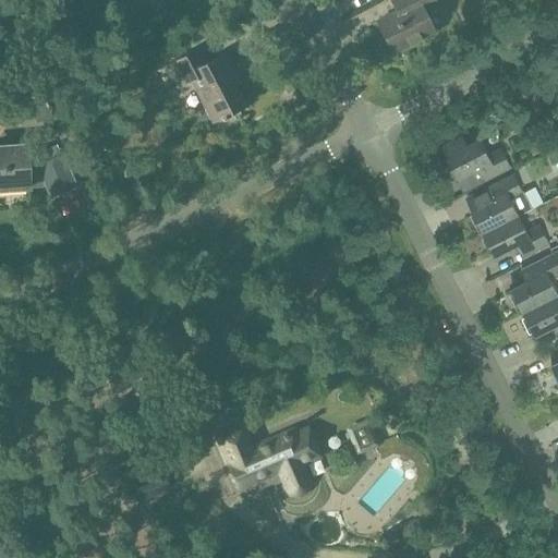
[(399,0),(404,9),(377,23),(393,53),(434,33),(424,12),(437,5),(434,0),(399,0)]
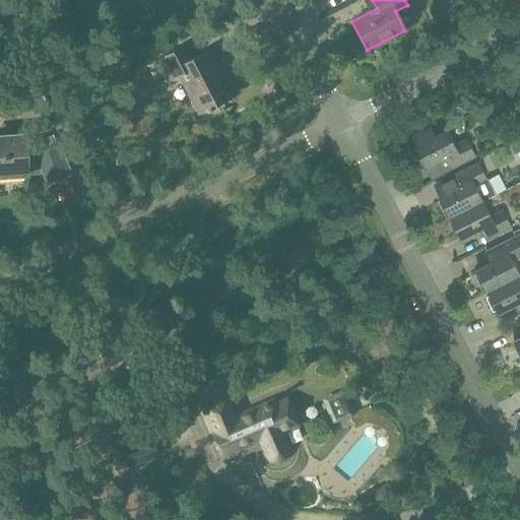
[(186,46),(160,59),(172,80),(180,75),(199,114),(229,99),(213,69),(216,67),(208,52),(193,60),(186,46)]
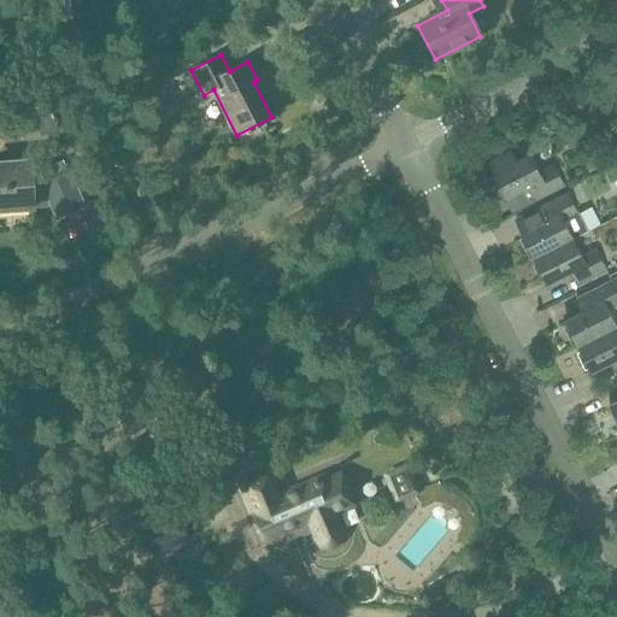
[(511,151),(487,163),(506,199),(529,187),(535,200),(565,186),(554,164),(540,171),(532,153),(517,162),(511,151)]
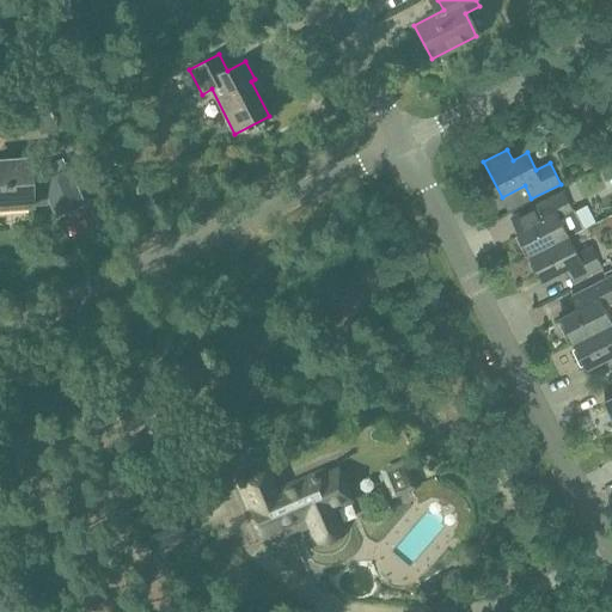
[(586,171),(598,165),(589,150),(577,155),(586,171)]
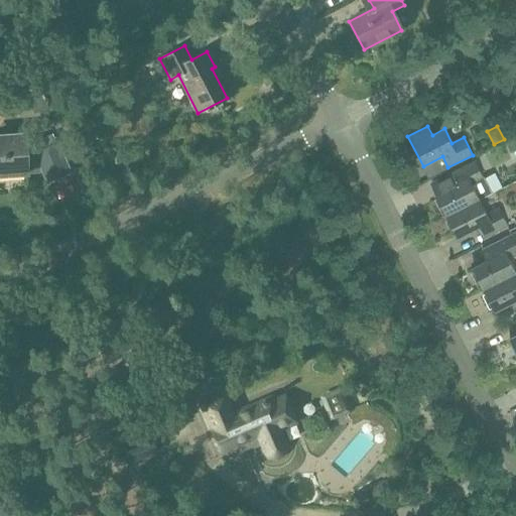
[(515,135),(506,140),(511,151),(515,149),(515,135)]
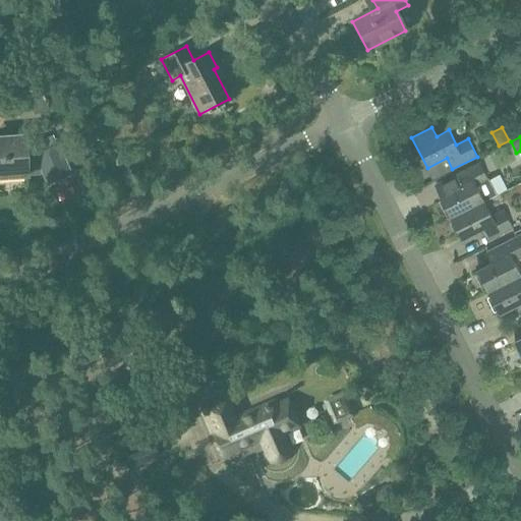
[(58,146),(36,156),(24,157),(22,137),(0,139),(0,176),(44,173),(48,182),(70,173),(58,146)]
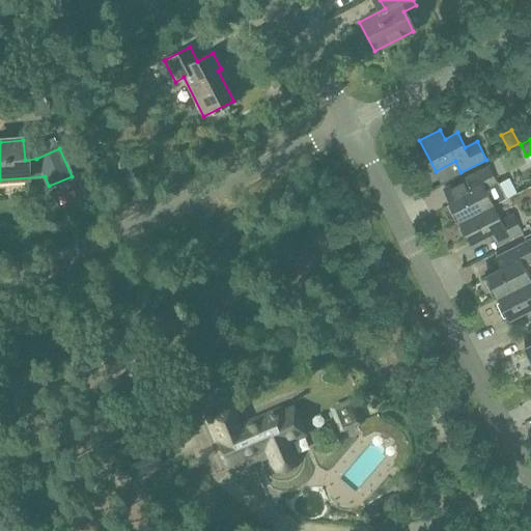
[(449,199),(451,203),(448,205),(455,219),(458,218),(460,222),(494,204),(506,198),(490,165),(464,178),(469,190),(449,199)]
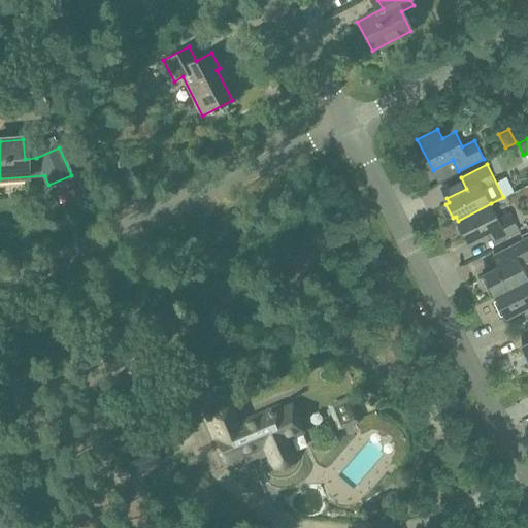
[(499,219),(491,203),(458,221),(469,242),(489,232),(494,243),(520,231),(510,212),(499,219)]
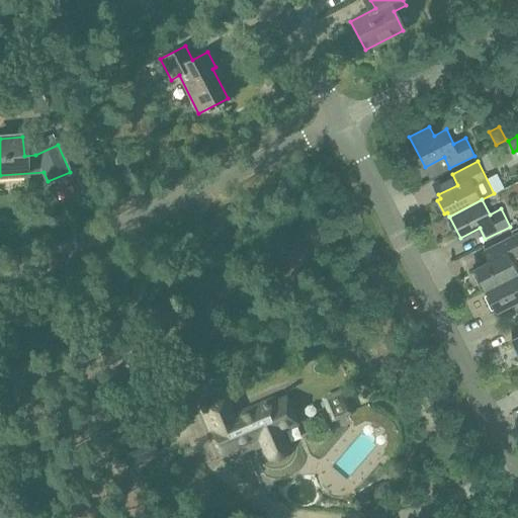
[(517,256),(517,233),(484,251),(490,262),(476,269),(478,272),(473,274),(481,288),(485,286),(487,290),(517,274),(517,271),(512,259),(517,256)]
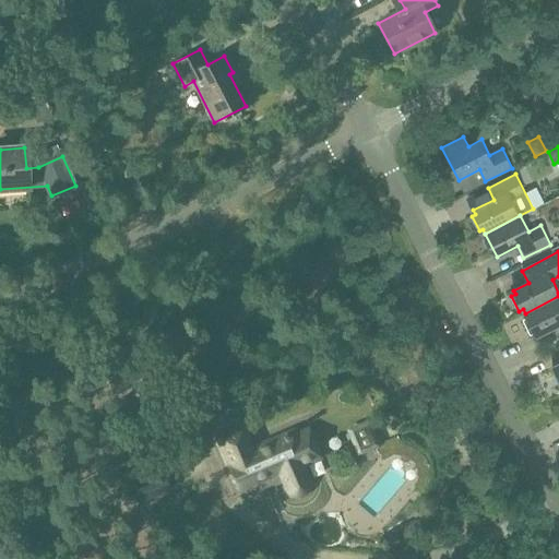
[(558,296),(525,313),(537,336),(558,326),(558,329),(558,296)]
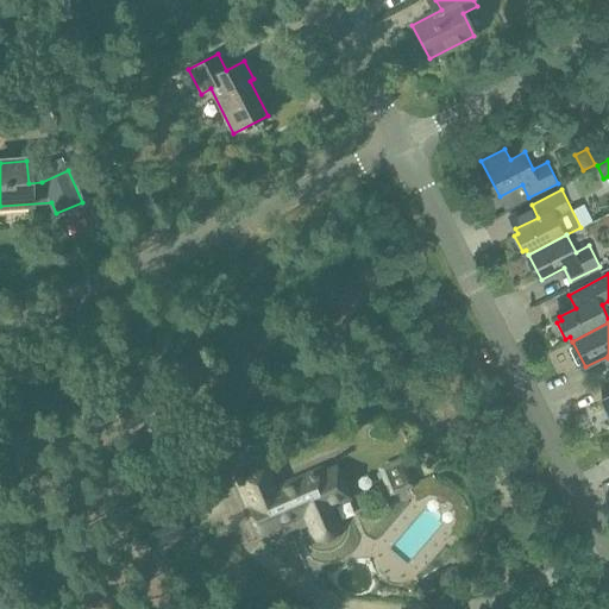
[(225,472),(263,457),(258,445),(220,462),(225,472)]
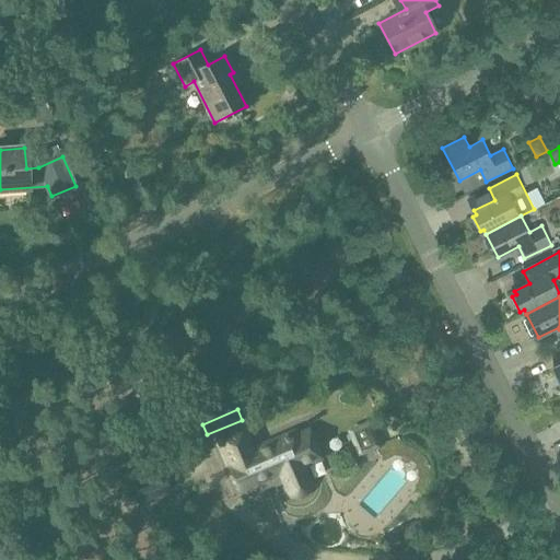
[(377,446),(369,424),(350,432),(360,454),(377,446)]
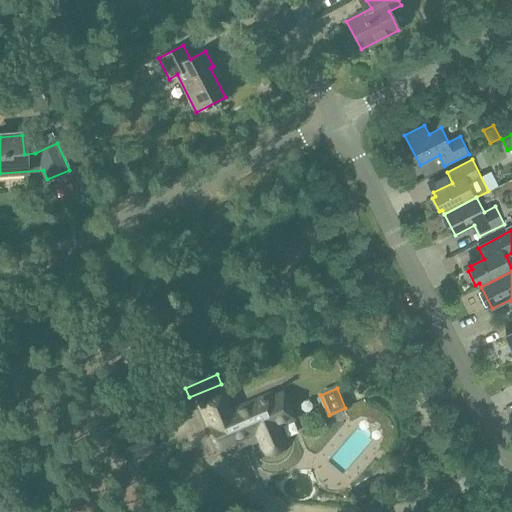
[(199,401),(210,426),(209,427),(218,449),(257,432),(265,451),(267,453),(268,453),(270,454),(273,454),(275,454),(276,454),(278,453),(280,451),(281,449),(282,448),(282,447),(283,446),(283,445),(283,443),(275,426),(293,418),(283,396),(272,401),(269,395),(231,412),(222,392),(199,401)]
